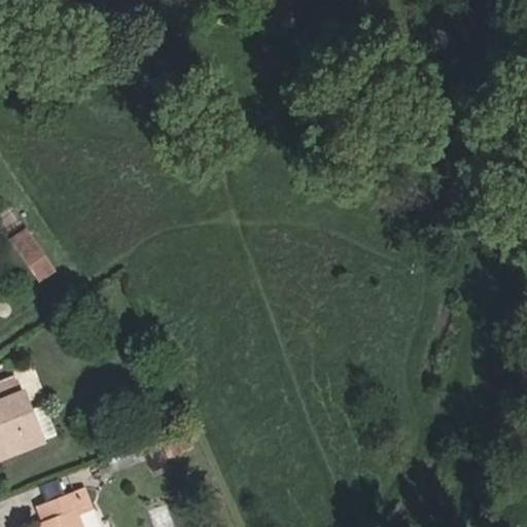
[(39,278),(51,270),(33,244),(21,252),(39,278)]
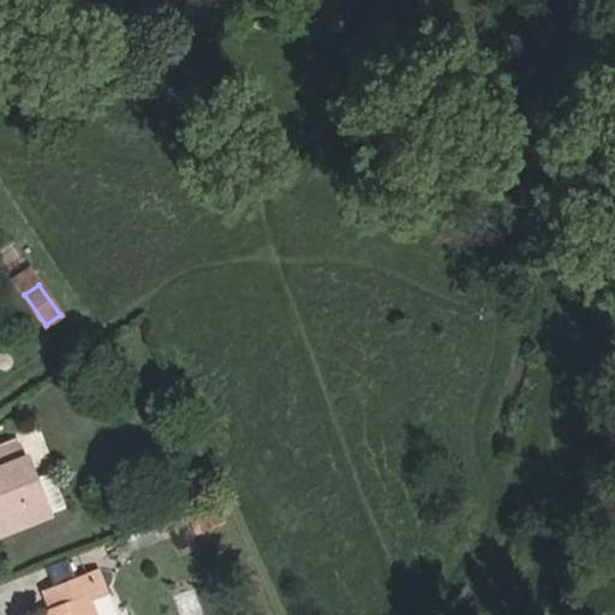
[(52,472),(34,478),(21,442),(0,449),(0,517),(5,532),(65,509),(52,472)]
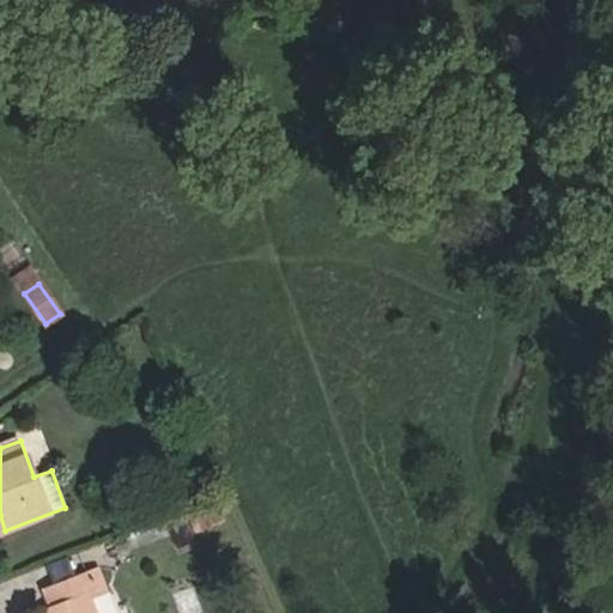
[(95,593),(107,588),(98,568),(86,571),(95,593)]
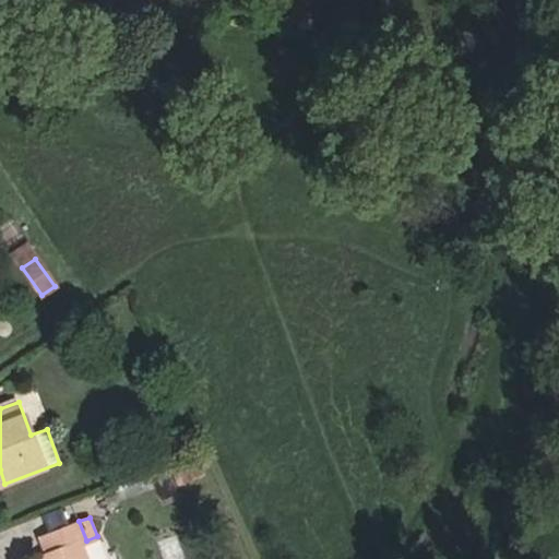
[(85,558),(80,543),(86,540),(79,521),(42,535),(47,554),(43,555),(44,558),(85,558)]
